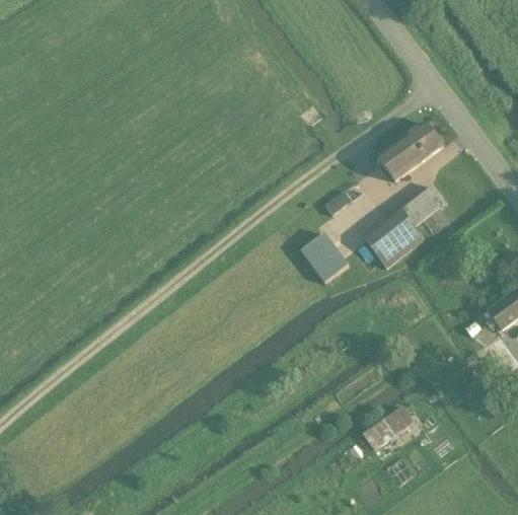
[(394,180),(442,145),(425,122),(377,157),(394,180)]
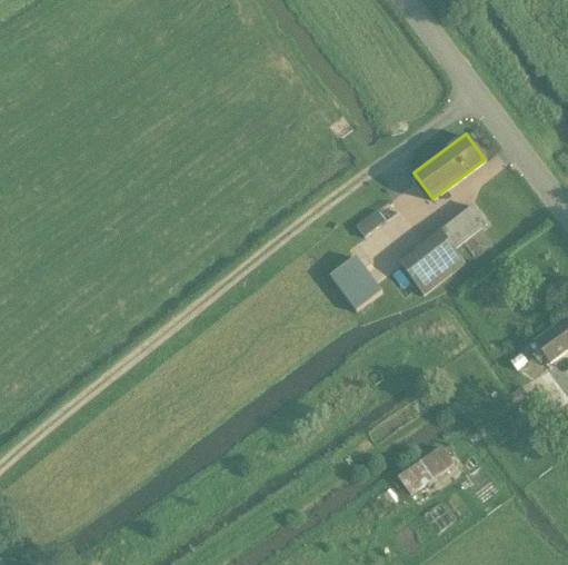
[(450,221),(398,261),(424,293),(465,260),(454,246),(486,220),(472,204),(450,221)]
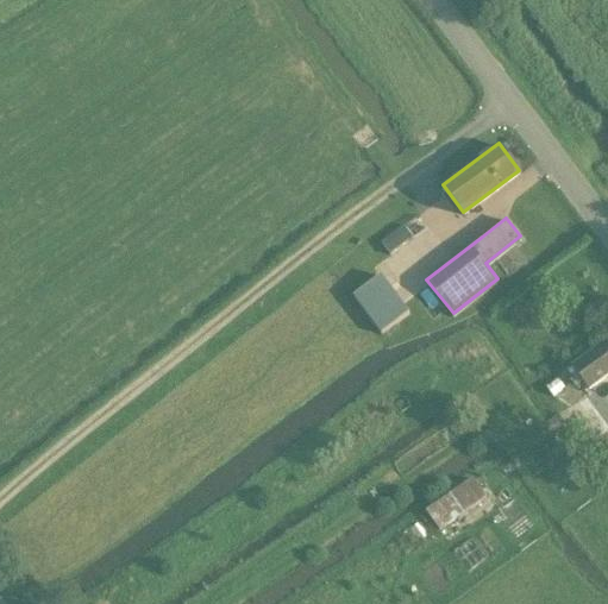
[(403,222),(381,239),(390,251),(413,234),(403,222)]
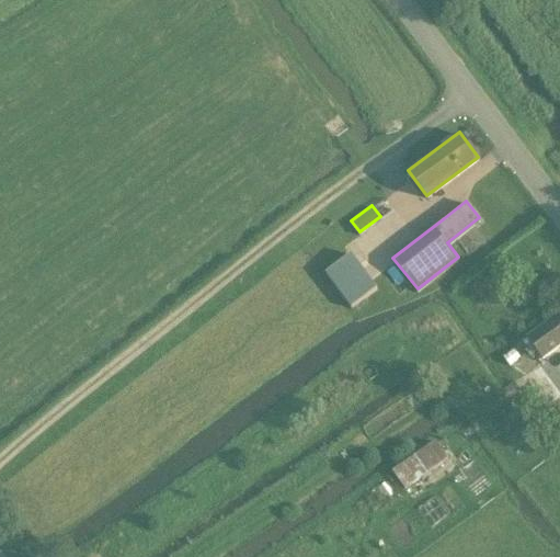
[(352,306),(377,286),(350,252),(324,272),(352,306)]
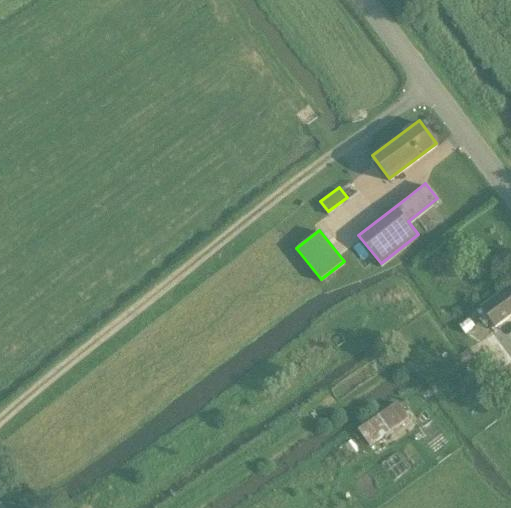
[(494,325),(510,311),(510,283),(503,290),(503,291),(481,308),(477,311),(480,316),(485,312),(494,325)]
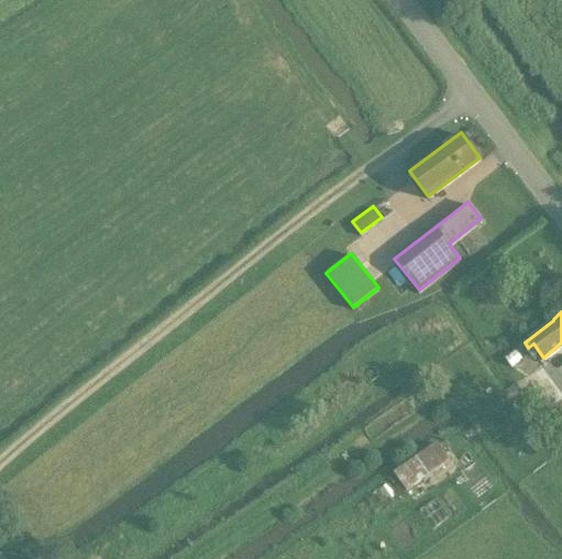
[(437,439),(393,470),(405,489),(449,458),(437,439)]
